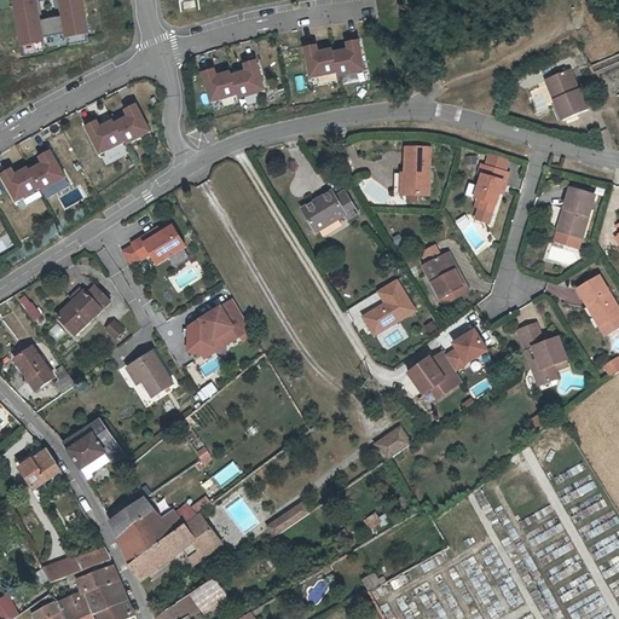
[(40,0),(12,0),(22,51),(48,46),(40,0)]
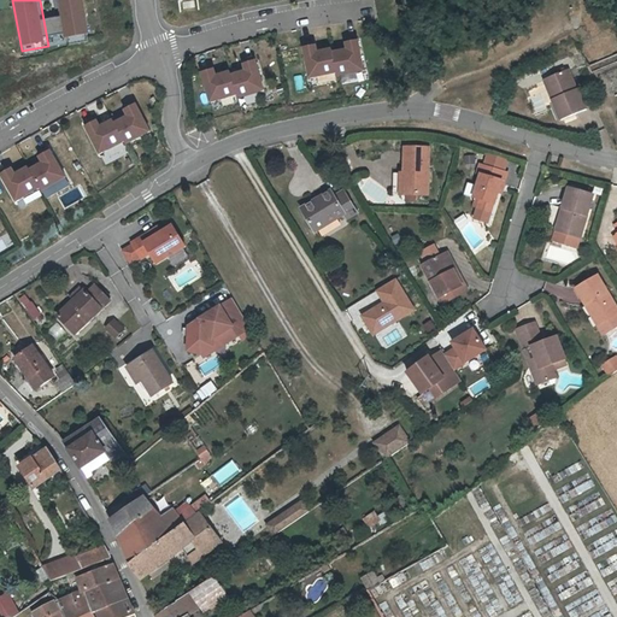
[(87,0),(60,0),(68,42),(94,37),(87,0)]
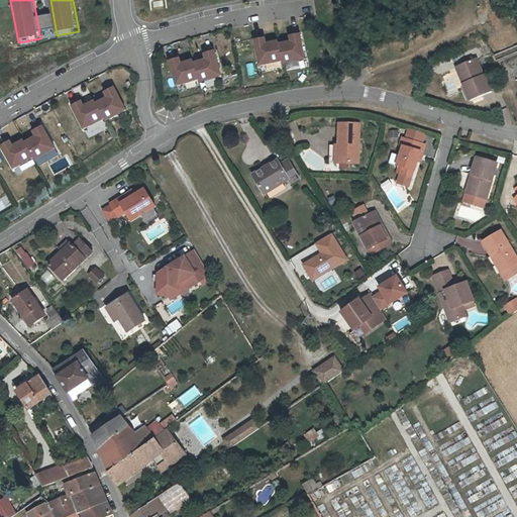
[(292,42),(281,44),(285,66),(308,62),(303,35),(291,37),(292,42)]
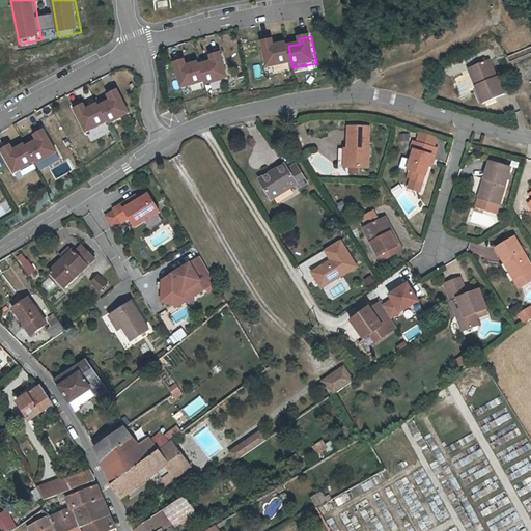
[(275,39),(262,42),(268,70),(291,65),(287,44),(277,46),(275,39)]
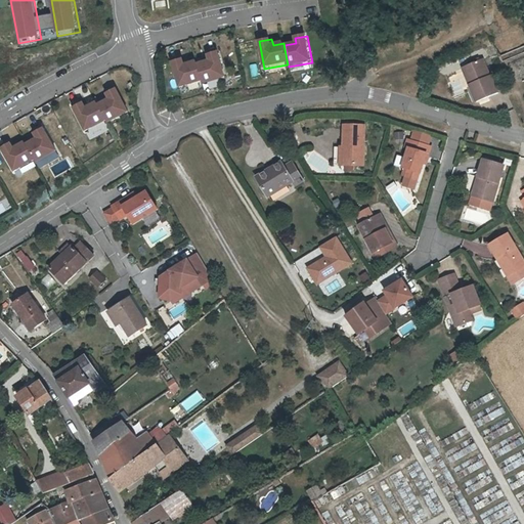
[(210,61),(199,64),(205,87),(228,80),(220,52),(209,55),(210,61)]
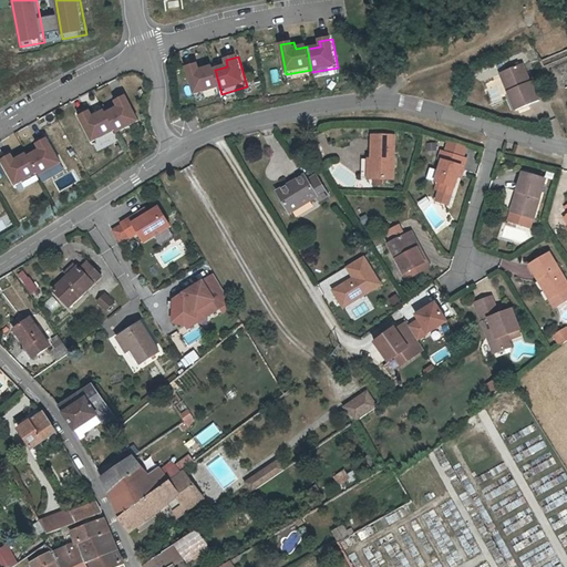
[(513,89),(509,90),(517,109),(540,100),(533,81),(531,82),(529,78),(531,76),(525,62),(506,70),(513,89)]
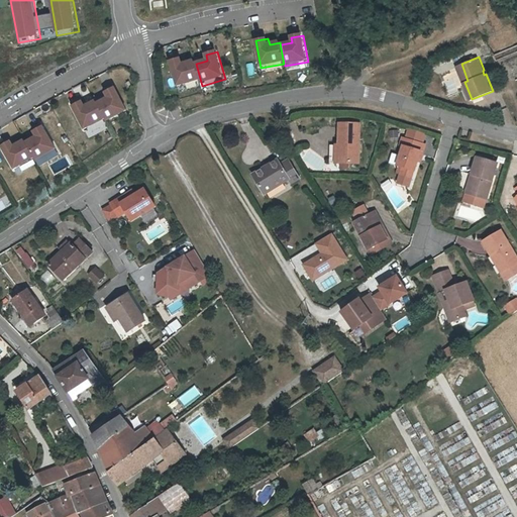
[(182,59),(170,62),(178,88),(200,82),(194,62),(184,65),(182,59)]
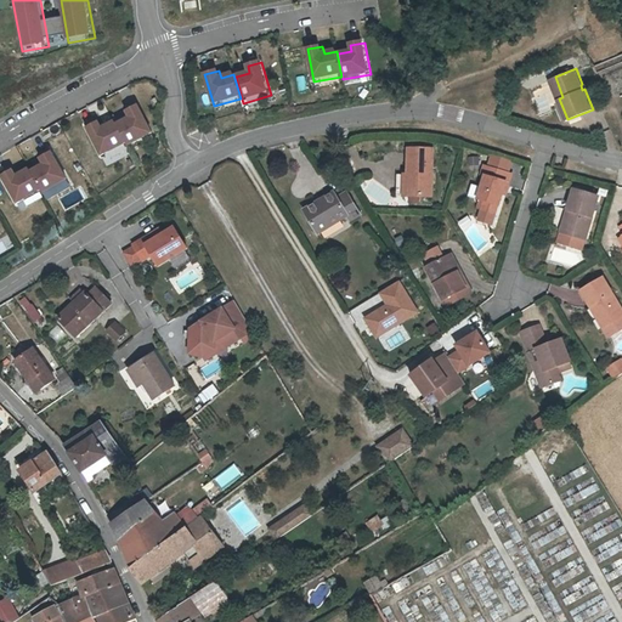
[(552,79),(559,99),(563,97),(555,77),(552,79)]
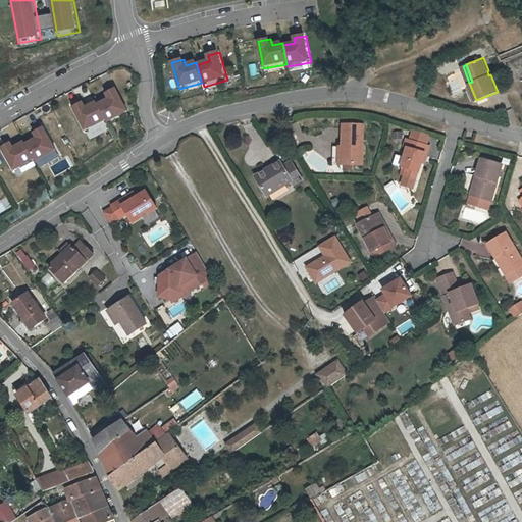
[(108,101),(99,105),(109,124),(131,114),(117,89),(105,95),(108,101)]
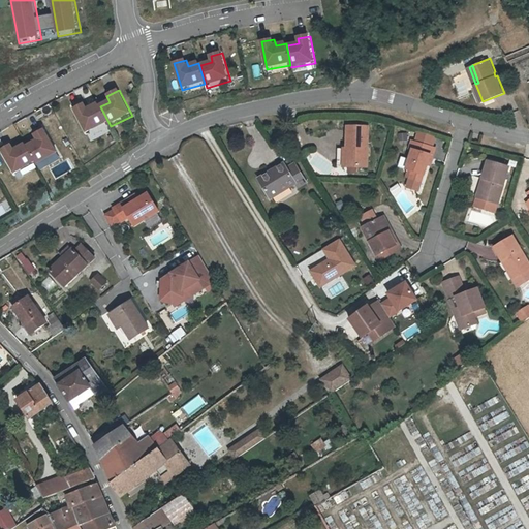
[(86,104),(74,110),(88,135),(109,124),(98,104),(88,110),(86,104)]
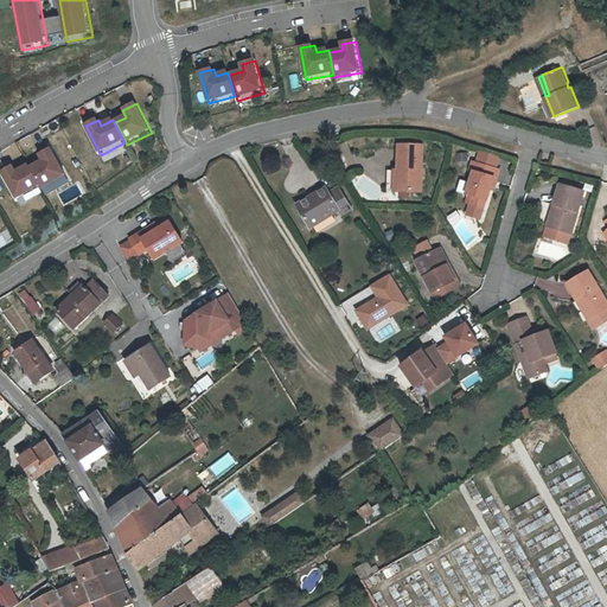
[(402,171),(401,190),(423,191),(425,145),(401,145),(400,171),(402,171)]
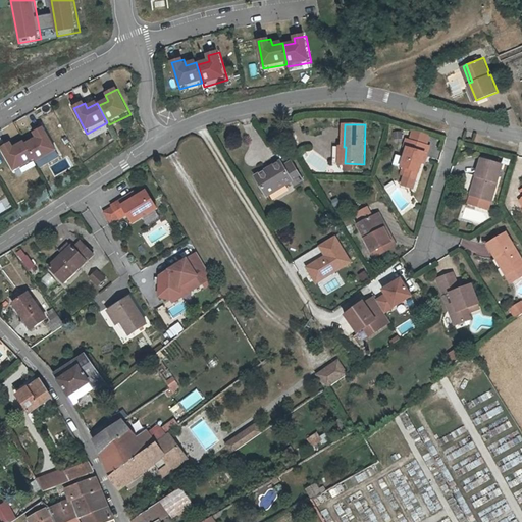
[(37,140),(27,145),(38,164),(58,152),(45,128),(34,135),(37,140)]
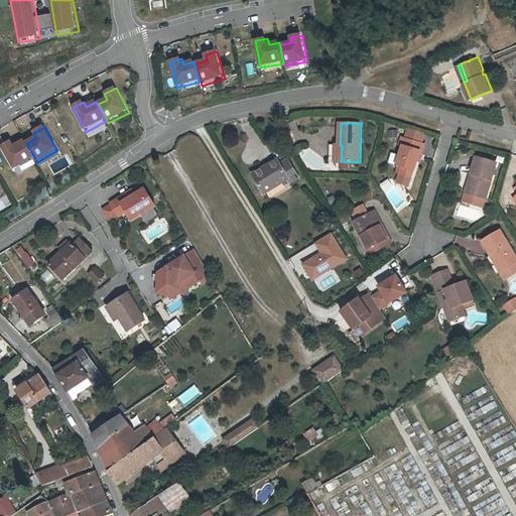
[(411,129),(408,139),(423,143),(426,133),(411,129)]
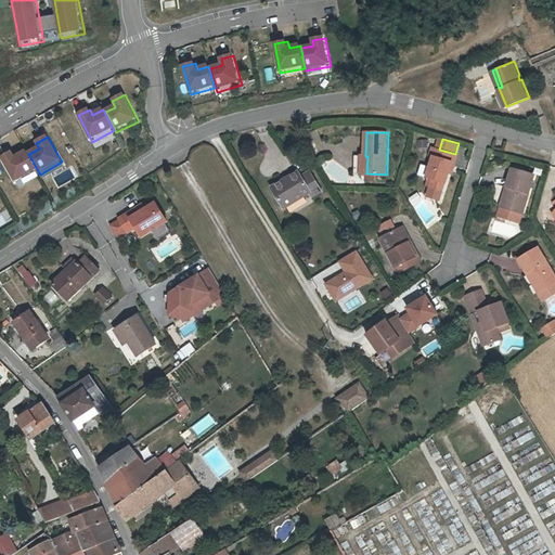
[(431,196),(443,199),(446,190),(448,182),(450,183),(452,173),(455,163),(457,164),(460,155),(455,154),(439,150),(436,149),(434,156),(437,156),(430,178),(437,179),(435,186),(431,196)]
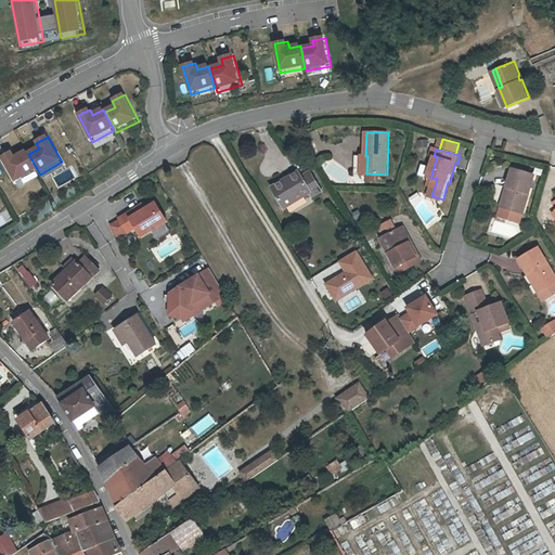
[(13,152),(1,158),(16,185),(38,172),(26,152),(16,157),(13,152)]
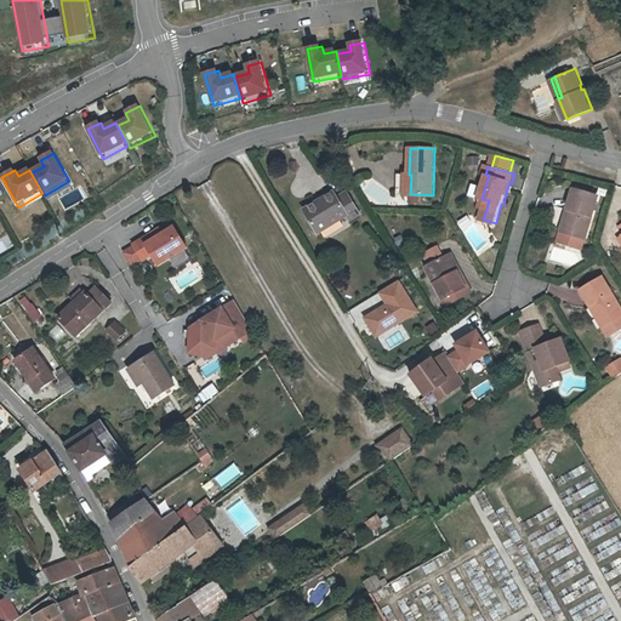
[(400,194),(410,194),(411,175),(409,175),(403,174),(400,194)]
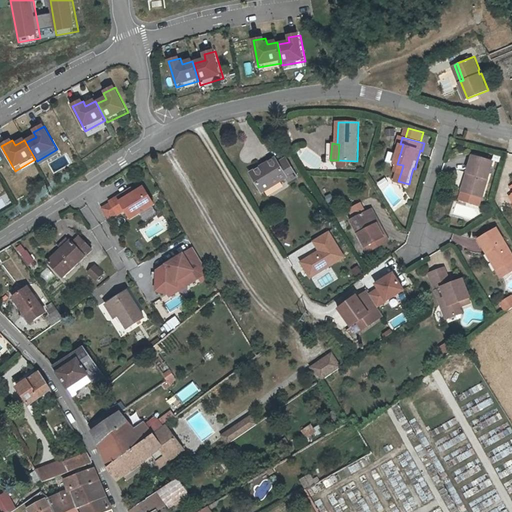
[(472,171),(466,189),(482,195),(493,161),(474,154),(469,170),(472,171)]
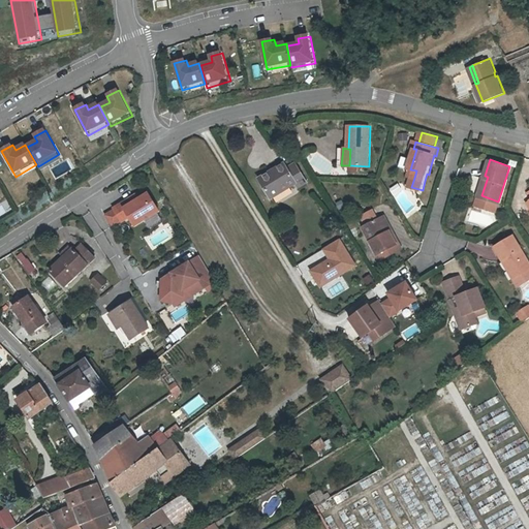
[(284,164),(258,180),(271,199),(294,184),(299,189),(307,185),(294,166),(287,170),(284,164)]
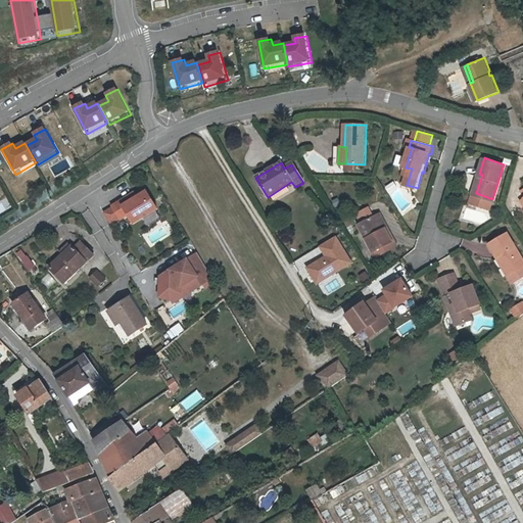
[(472,192),(476,193),(482,175),(479,174),(472,192)]
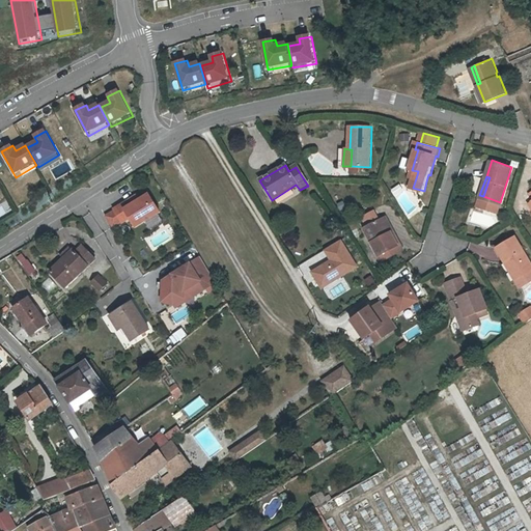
[(138,193),(105,213),(114,229),(132,219),(138,229),(163,214),(151,193),(142,199),(138,193)]
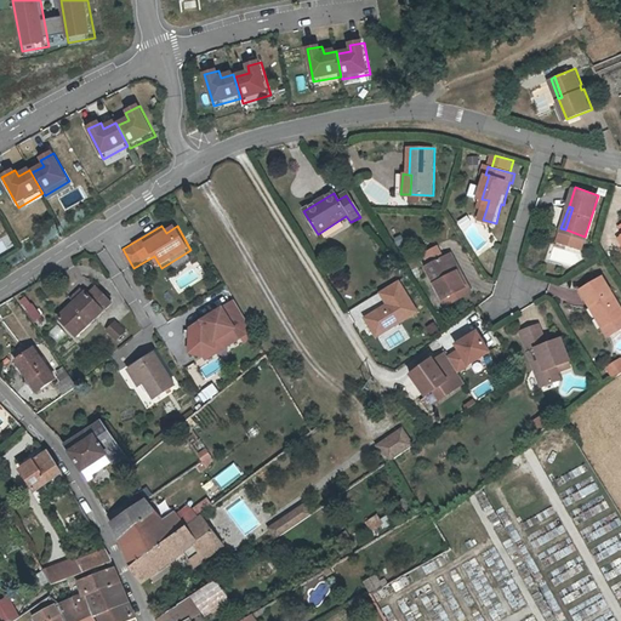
[(451,252),(445,256),(454,271),(456,269),(466,286),(444,298),(446,305),(472,291),(451,252)]
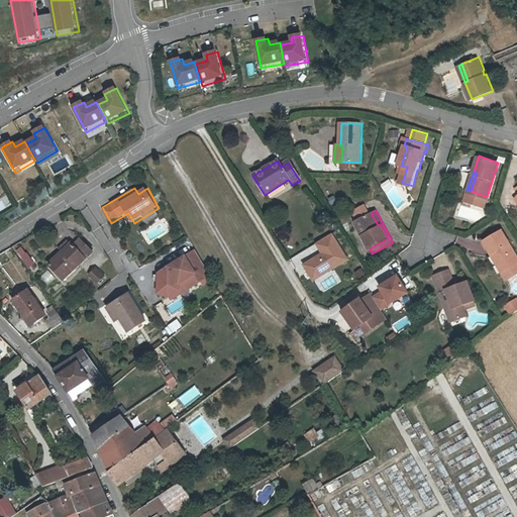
[(378,225),(371,213),(354,221),(370,248),(388,238),(380,224),(378,225)]
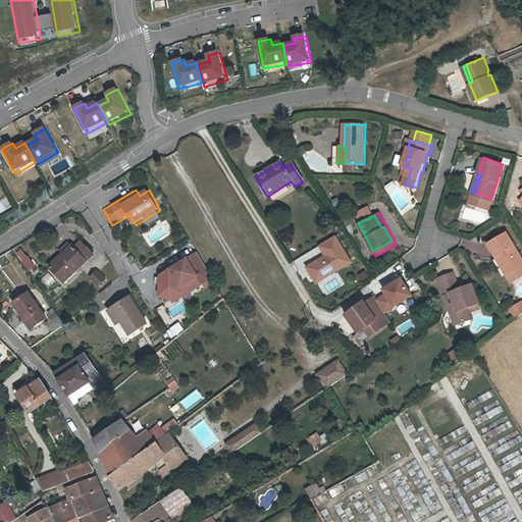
[(487,242),(496,256),(500,254),(510,271),(521,264),(521,258),(506,230),(487,242)]
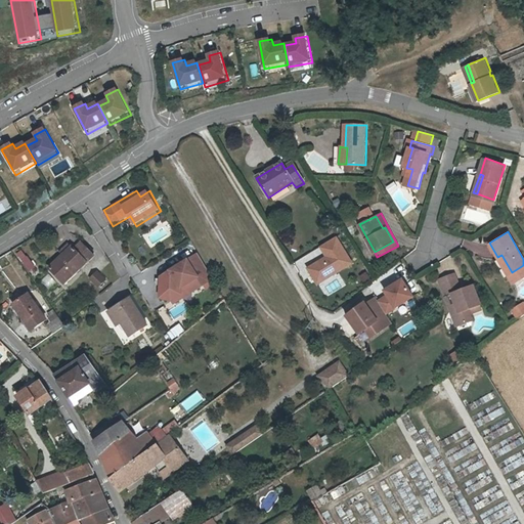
[(336,235),(316,246),(322,257),(304,266),(313,285),(351,265),(336,235)]
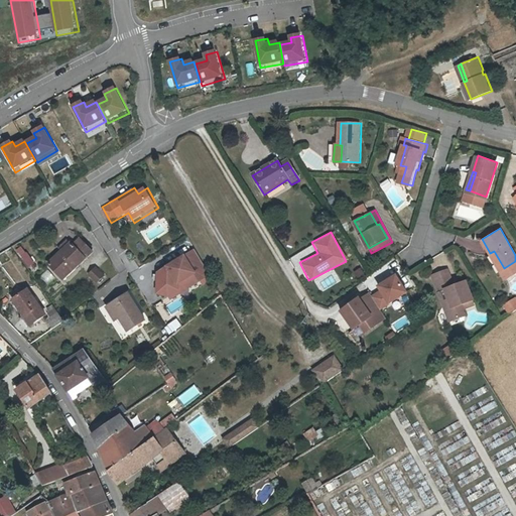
[(73,245),(71,243),(61,250),(48,263),(62,279),(92,252),(80,239),(73,245)]
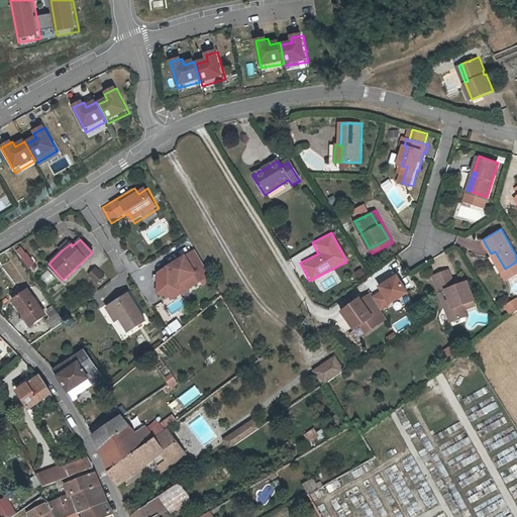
[(59,247),(62,250),(71,243),(68,239),(59,247)]
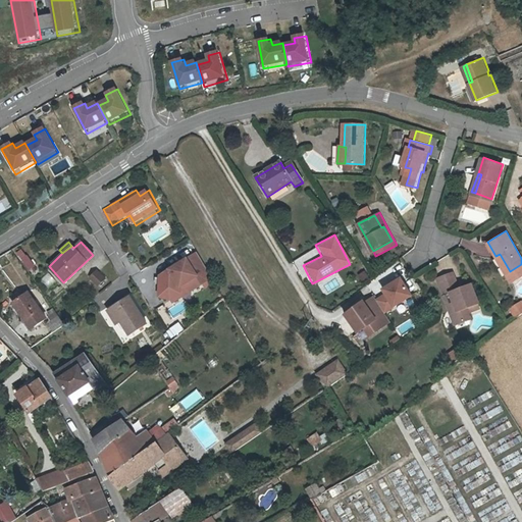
[(198,252),(160,274),(159,298),(171,300),(174,304),(213,278),(198,252)]
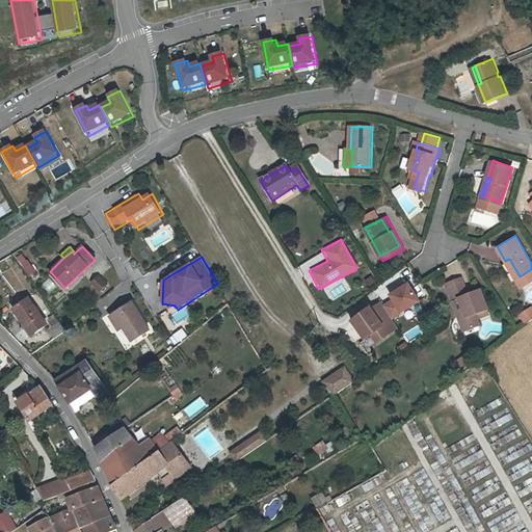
[(509,259),(505,261),(516,280),(519,277),(520,276),(509,259)]
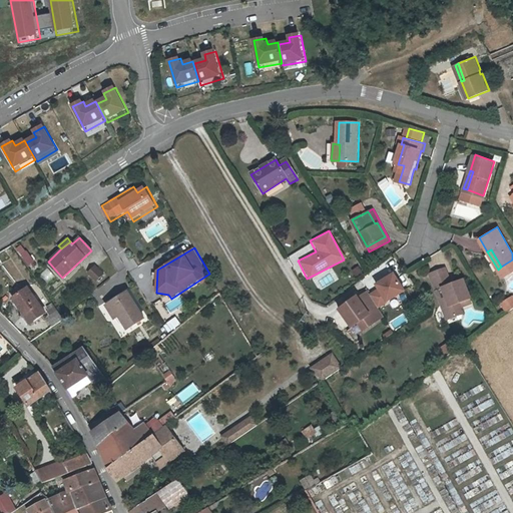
[(512,269),(512,260),(501,267),(500,268),(504,275),(512,269)]
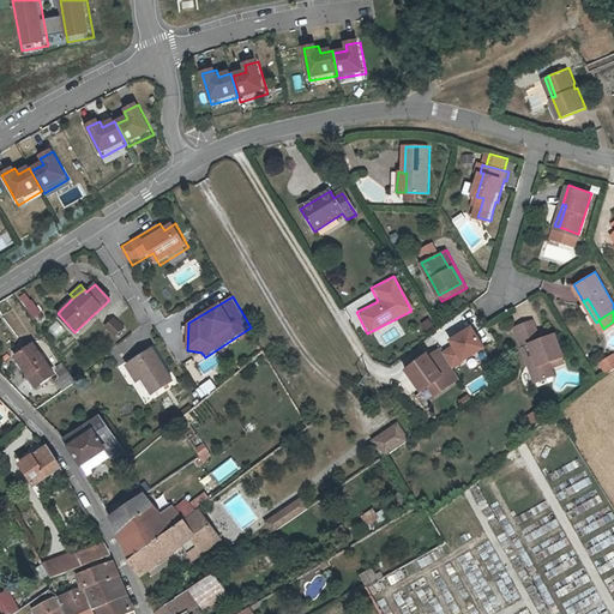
[(420,321),(426,333),(435,329),(429,317),(420,321)]
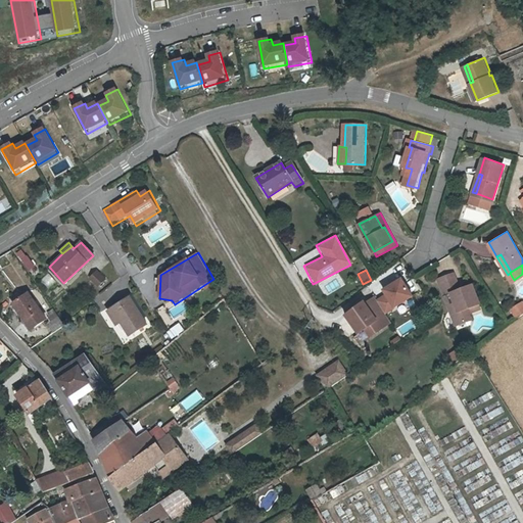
[(458,307),(450,310),(455,322),(471,316),(469,310),(467,304),(479,300),(473,283),(461,287),(460,281),(456,270),(440,275),(445,292),(452,290),(458,307)]
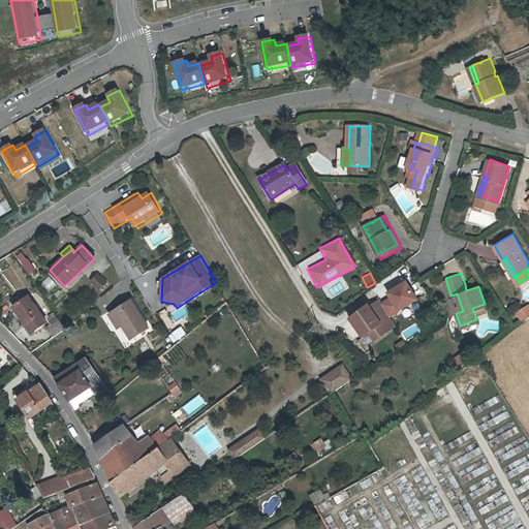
[(97,277),(90,282),(96,289),(102,283),(97,277)]
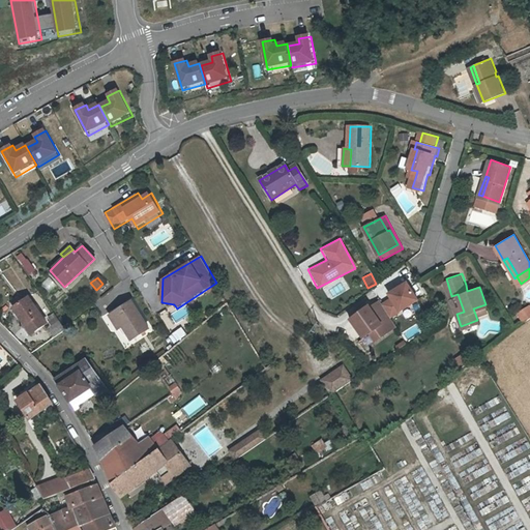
[(392,300),(384,305),(392,320),(400,315),(402,317),(422,303),(410,284),(389,296),(392,300)]
